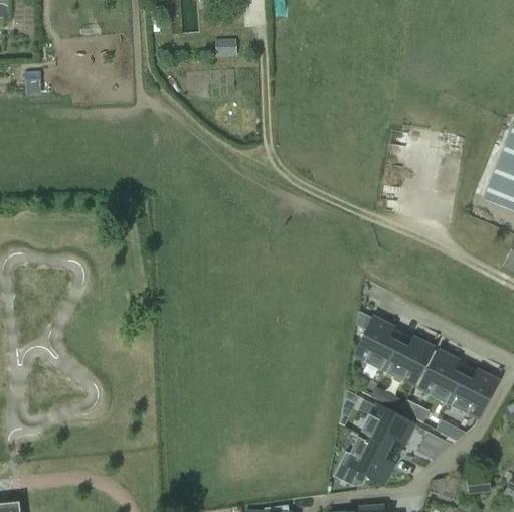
[(39,81),(27,82),(28,95),(40,95),(39,81)]
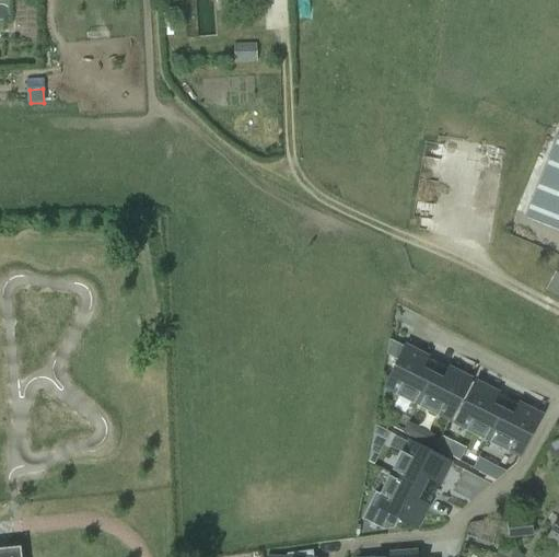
[(558,134),(526,216),(558,229),(558,134)]
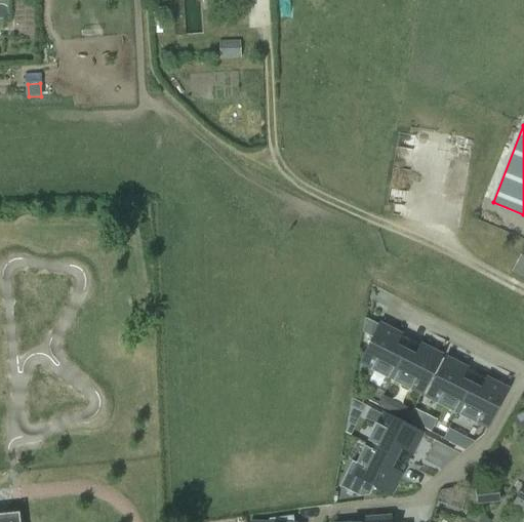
[(523,246),(512,269),(523,275),(523,246)]
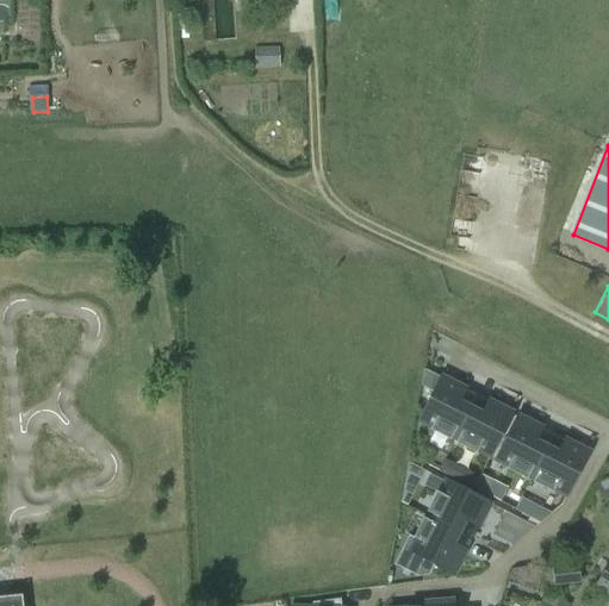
[(441,375),(423,366),(421,381),(435,388),(441,375)]
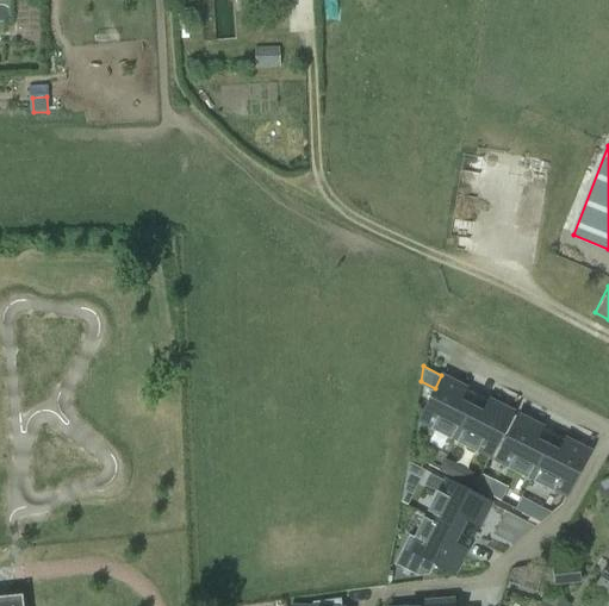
[(465,386),(442,374),(441,375),(435,388),(420,417),(433,423),(430,426),(451,437),(452,433),(455,435),(468,408),(457,403),(465,386)]
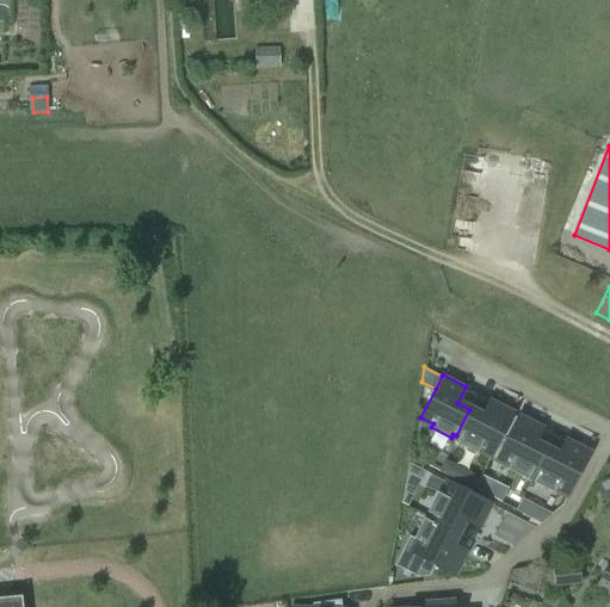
[(481,415),(469,409),(456,435),(460,437),(457,441),(476,451),(479,447),(491,453),(513,412),(490,400),(481,415)]
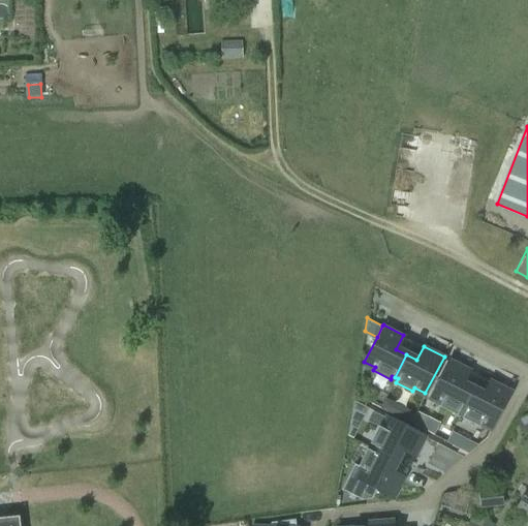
[(469,369),(449,359),(430,396),(441,401),(439,404),(457,413),(458,410),(461,411),(472,389),(462,383),(469,369)]
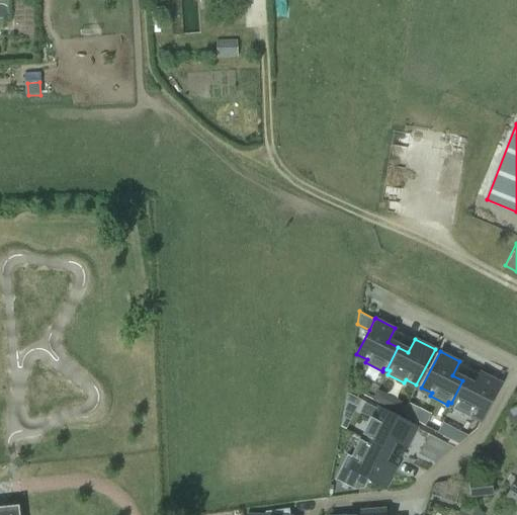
[(472,385),(462,380),(451,403),(454,404),(452,407),(468,416),(470,413),(481,418),(500,382),(480,372),(472,385)]
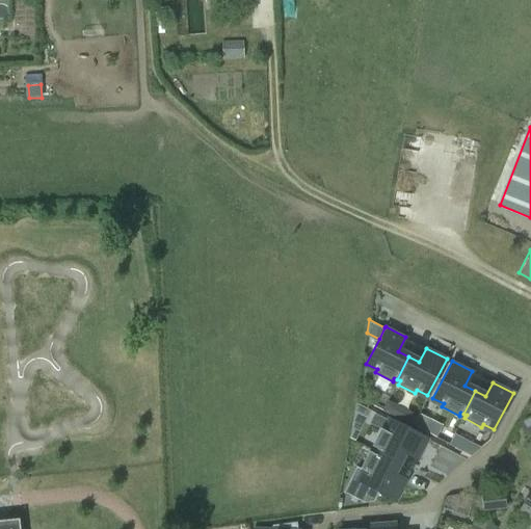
[(369,406),(357,401),(353,408),(365,414),(369,406)]
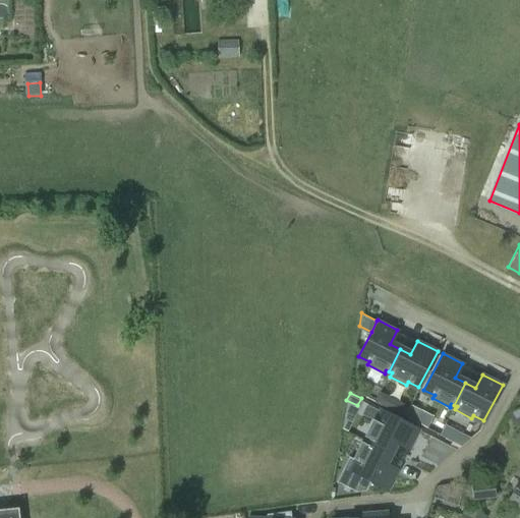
[(401,398),(396,408),(404,412),(409,402),(401,398)]
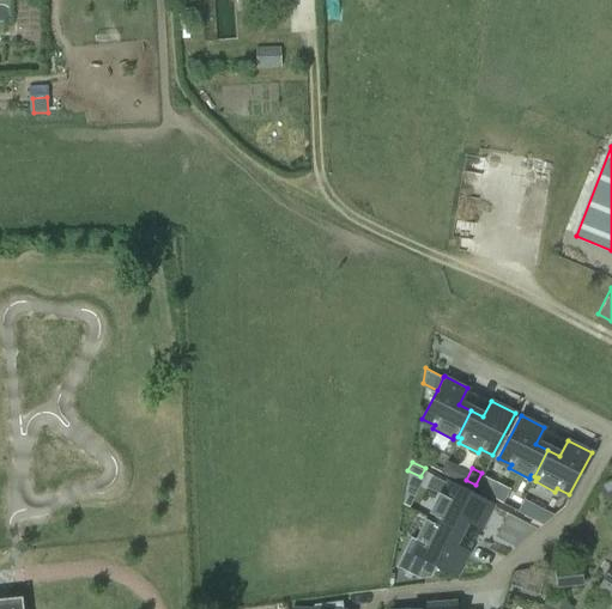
[(483,475),(476,488),(484,492),(491,480),(483,475)]
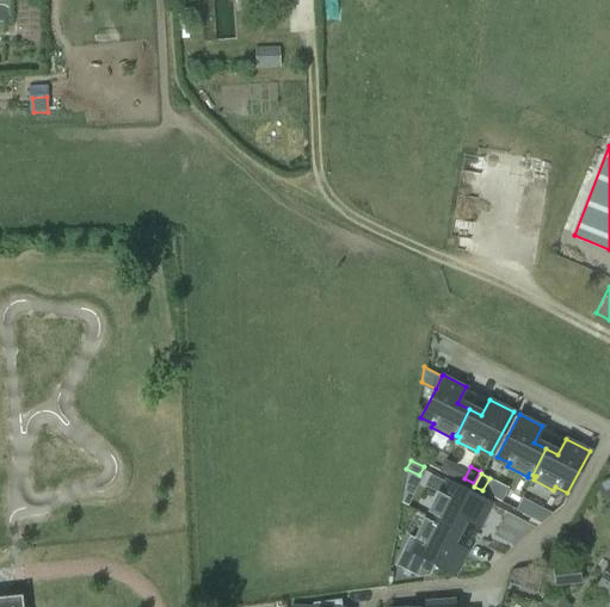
[(478,524),(490,501),(448,479),(441,491),(437,490),(427,509),(431,511),(430,514),(456,528),(462,516),(478,524)]
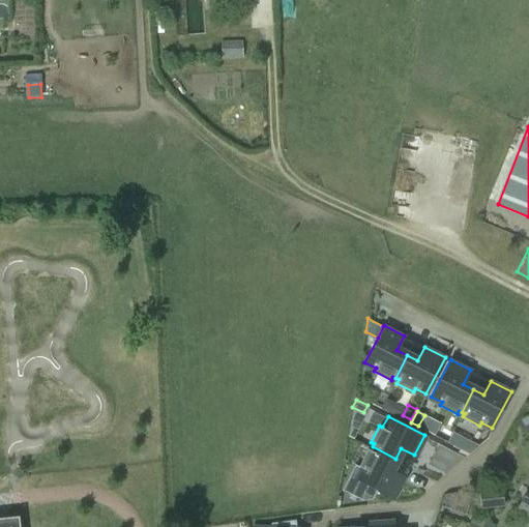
[(452,430),(447,440),(454,444),(460,433),(452,430)]
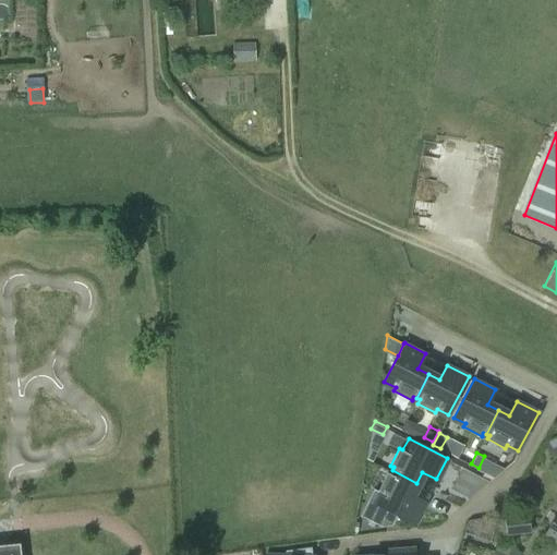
[(411,494),(416,483),(392,470),(390,473),(387,471),(378,490),(382,491),(376,503),(414,522),(425,501),(411,494)]
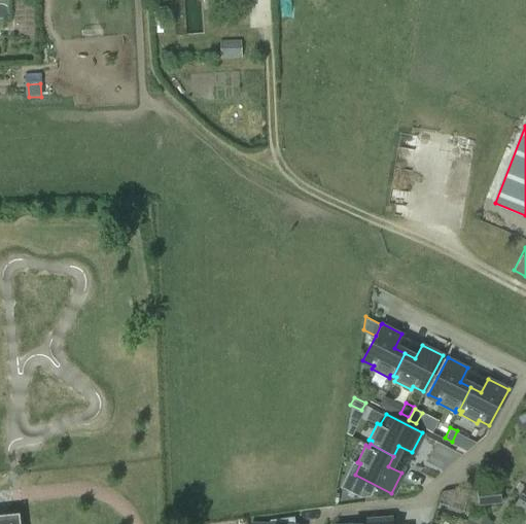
[(467,490),(468,501),(478,500),(478,502),(500,500),(499,485),(476,487),(477,489),(467,490)]
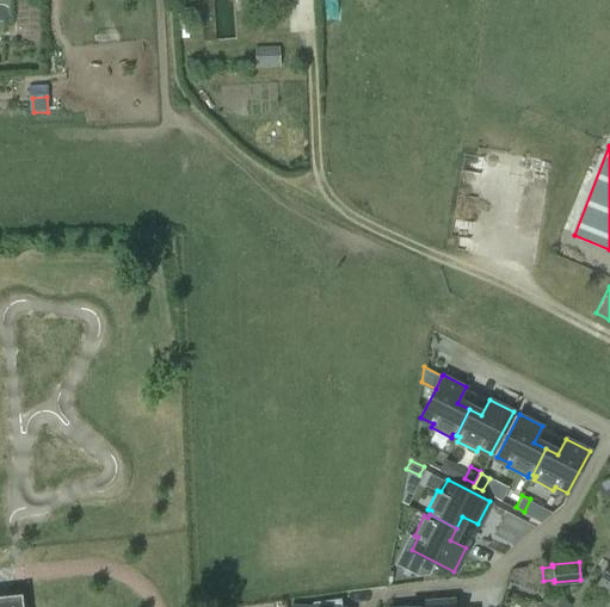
[(609,563),(597,584),(608,590),(608,592),(609,592),(609,563)]
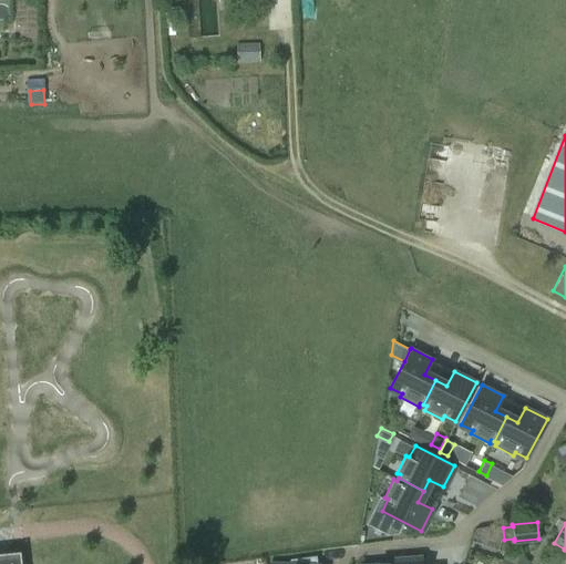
[(0,563),(29,563),(29,551),(11,553),(0,553),(0,563)]
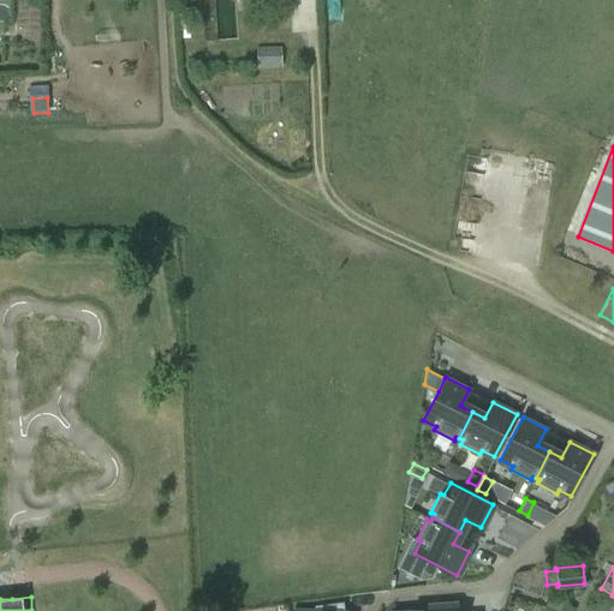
[(332,610),(332,599),(303,603),(303,606),(281,605),(280,610),(332,610)]
